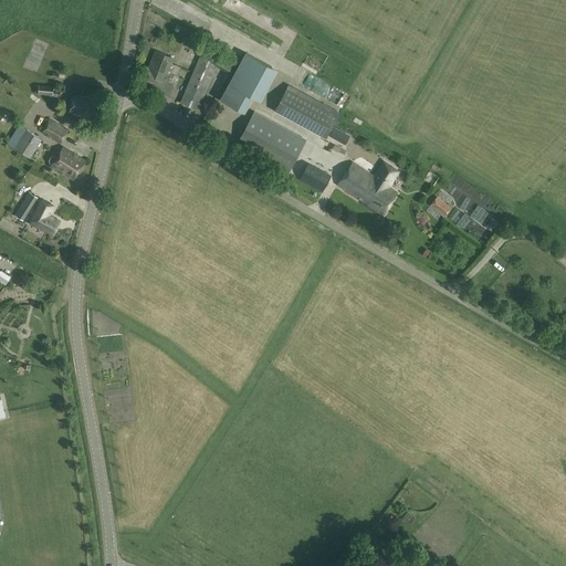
[(186,34),(184,40),(186,46),(191,49),(192,45),(196,39),(186,34)]
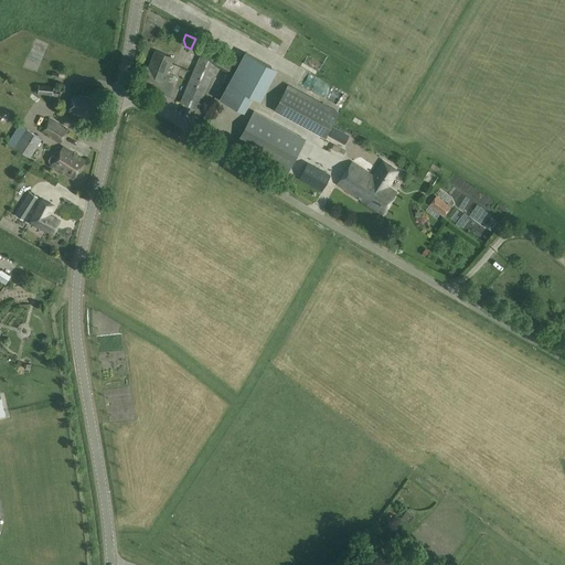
[(202,50),(196,64),(214,72),(216,65),(228,73),(235,61),(205,43),(202,50)]
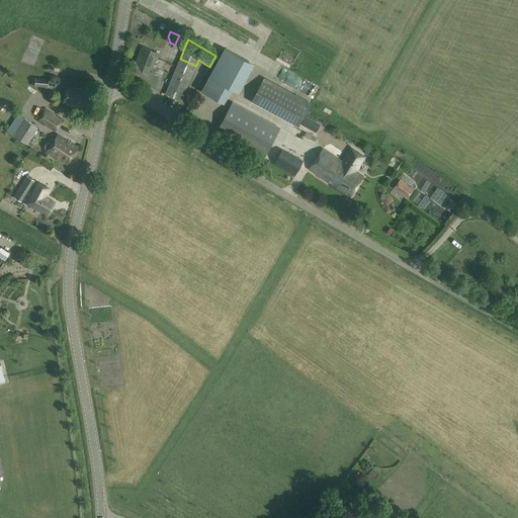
[(149,87),(156,70),(153,69),(159,54),(143,47),(137,62),(134,61),(126,78),(149,87)]
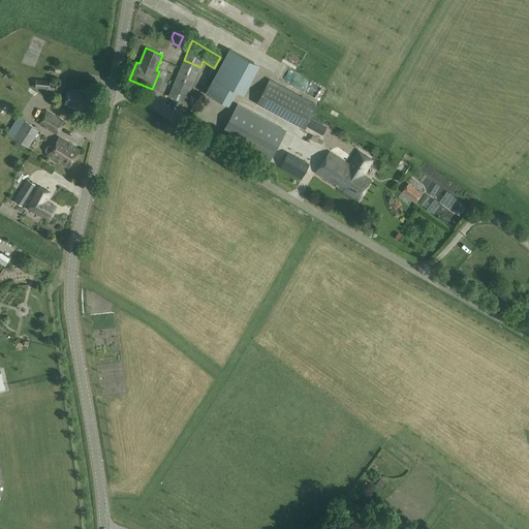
[(214,79),(239,92),(254,62),(230,50),(214,79)]
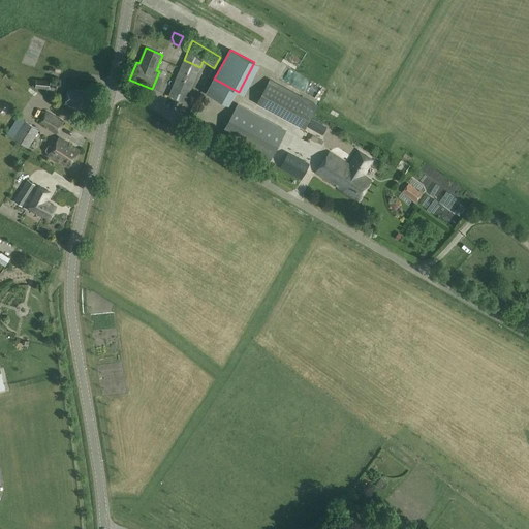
[(162,60),(158,70),(173,75),(177,66),(162,60)]
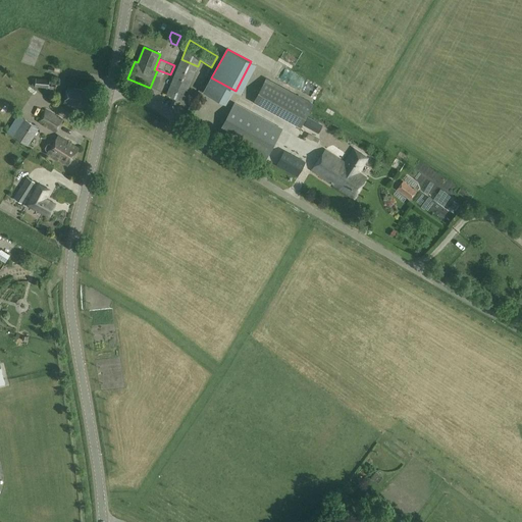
[(178,67),(166,95),(176,99),(184,102),(195,73),(178,67)]
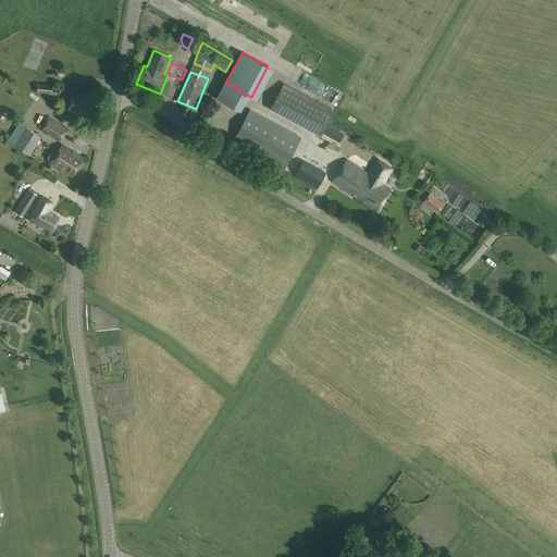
[(38,94),(52,95),(53,86),(36,84),(35,93),(38,93),(38,94)]
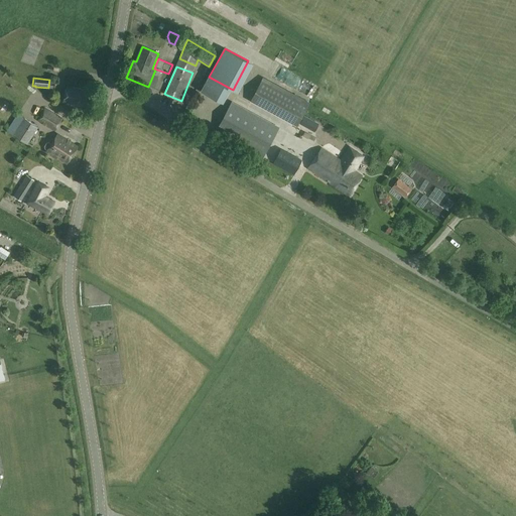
[(309,103),(263,78),(253,98),(298,123),(309,103)]
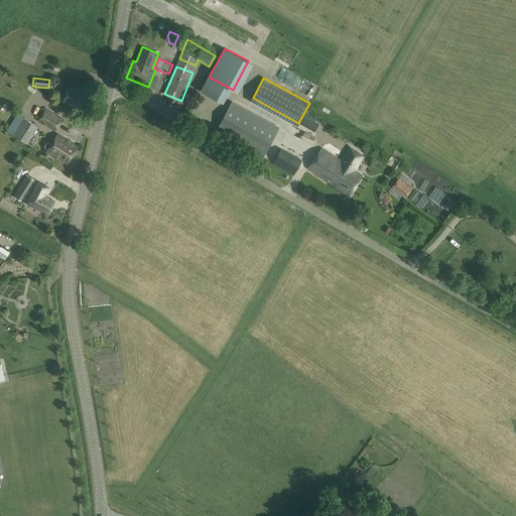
[(87,108),(91,92),(67,87),(63,103),(87,108)]
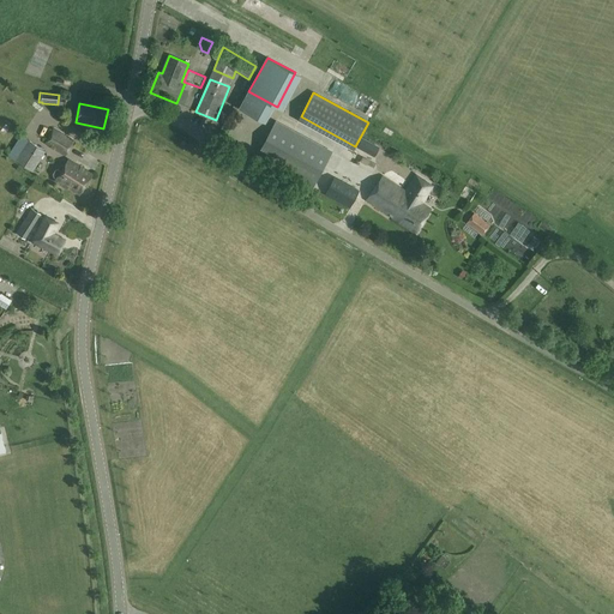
[(314,188),(333,154),(277,124),(258,158),(314,188)]
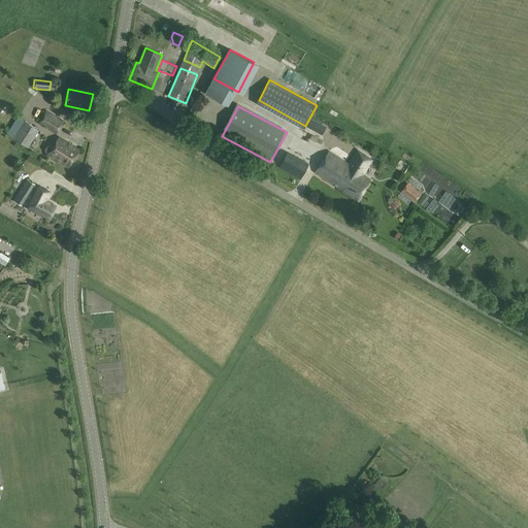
[(57,133),(64,122),(46,111),(39,123),(57,133)]
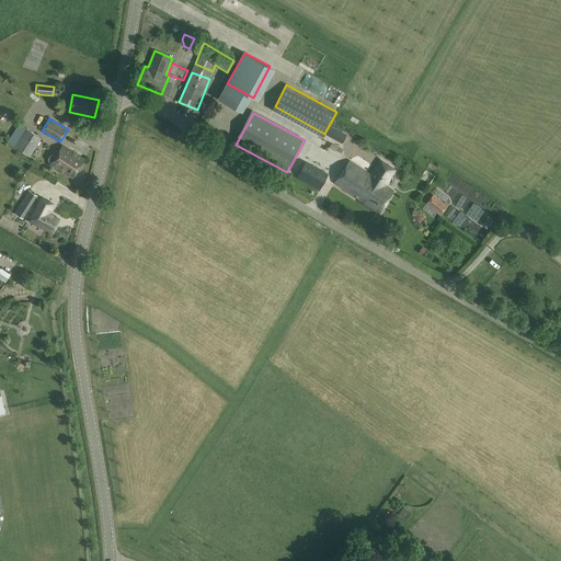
[(15,148),(26,129),(19,125),(8,142),(15,148)]
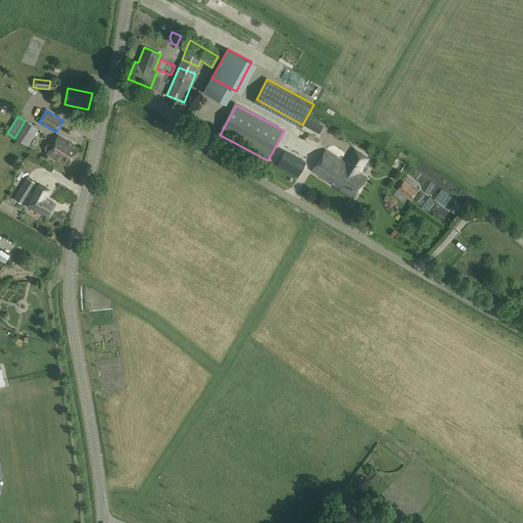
[(323,126),(308,117),(304,126),(319,133),(323,126)]
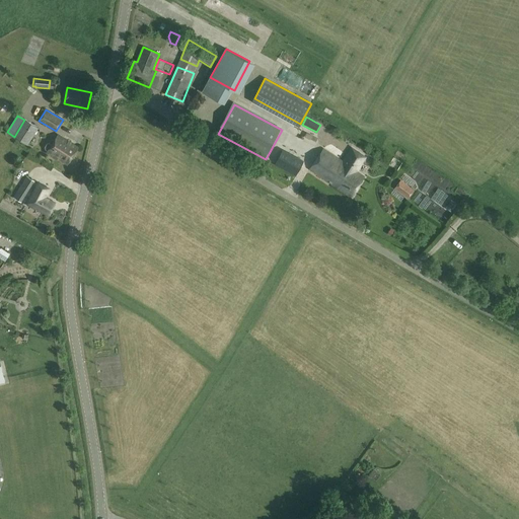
[(39,128),(24,120),(14,137),(27,145),(39,128)]
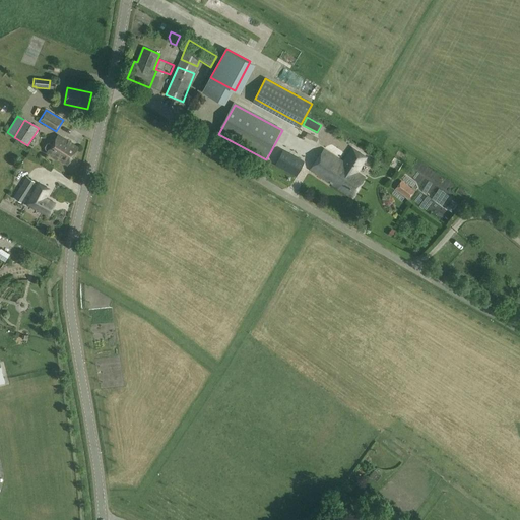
[(301,132),(291,130),(289,137),(299,139),(301,132)]
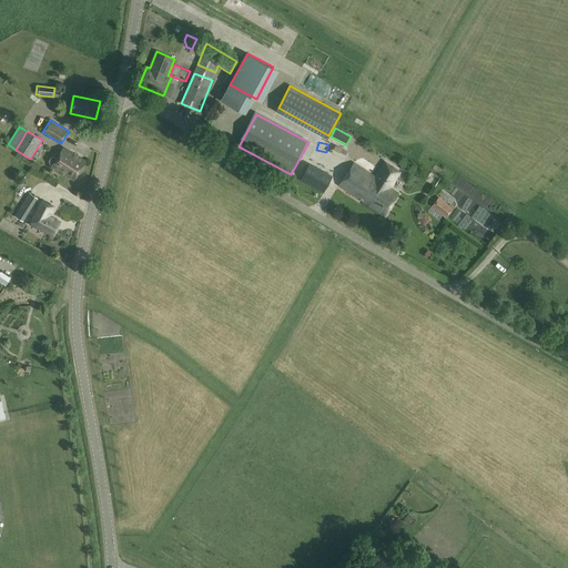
[(63,149),(57,159),(53,158),(51,158),(49,162),(50,164),(52,165),(51,168),(62,175),(63,174),(73,181),(85,162),(63,149)]
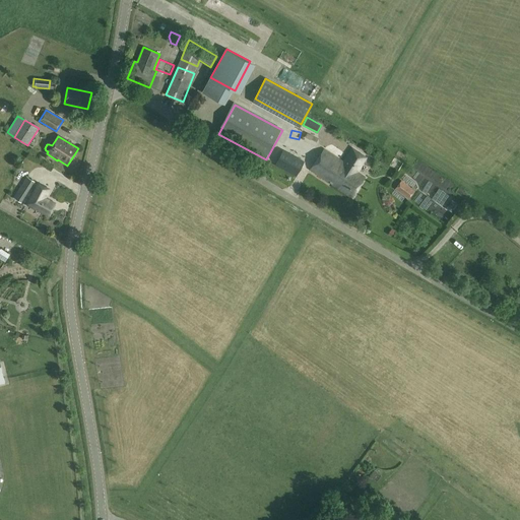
[(358,173),(367,157),(353,149),(344,164),(324,150),(312,170),(352,197),(366,177),(358,173)]
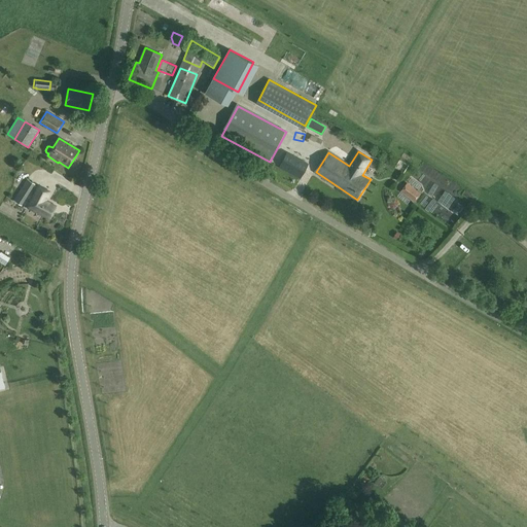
[(302,179),(309,165),(288,153),(281,168),(302,179)]
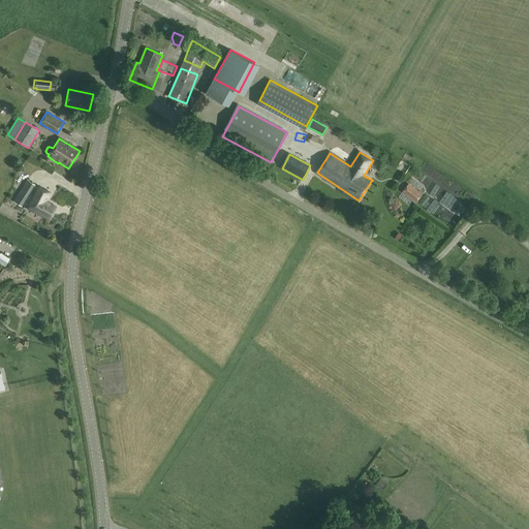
[(14,201),(22,206),(35,185),(28,181),(14,201)]
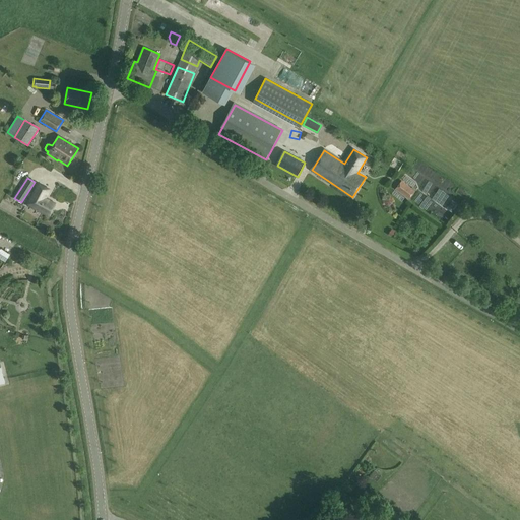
[(406,198),(412,190),(403,182),(396,190),(406,198)]
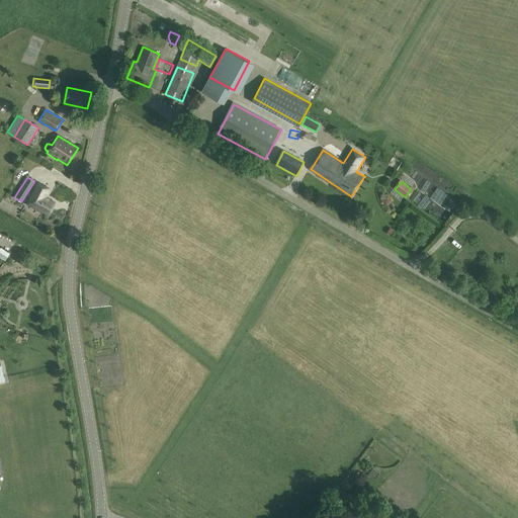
[(38,183),(32,196),(28,204),(50,216),(56,203),(44,197),(45,194),(46,195),(50,189),(38,183)]
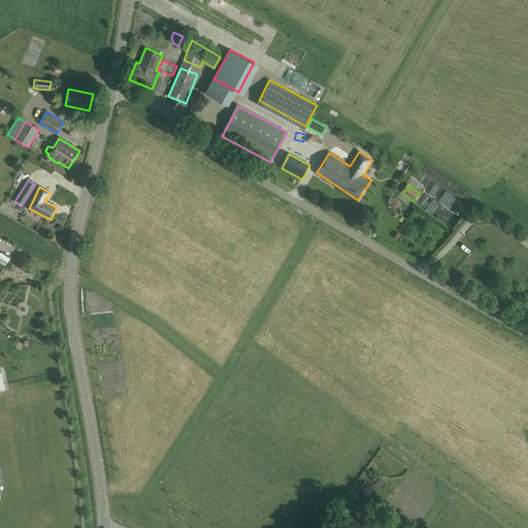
[(424,207),(430,211),(436,201),(431,198),(424,207)]
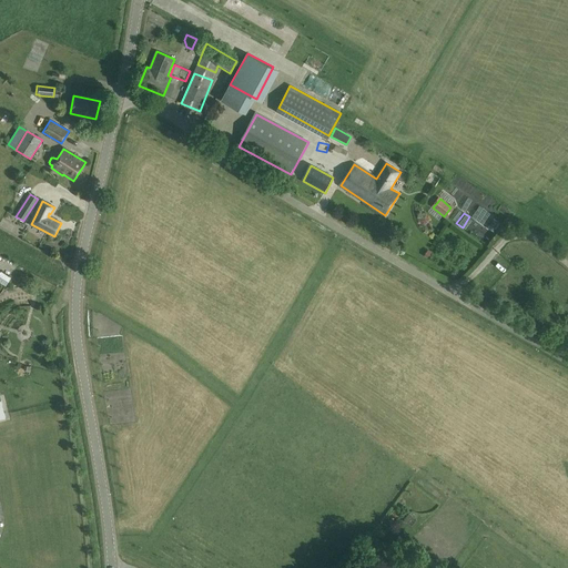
[(444,269),(448,260),(434,254),(430,263),(444,269)]
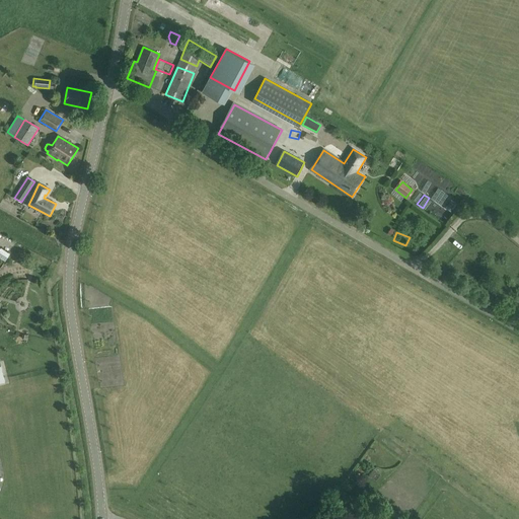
[(1,247),(0,248),(0,257),(5,262),(10,253),(1,247)]
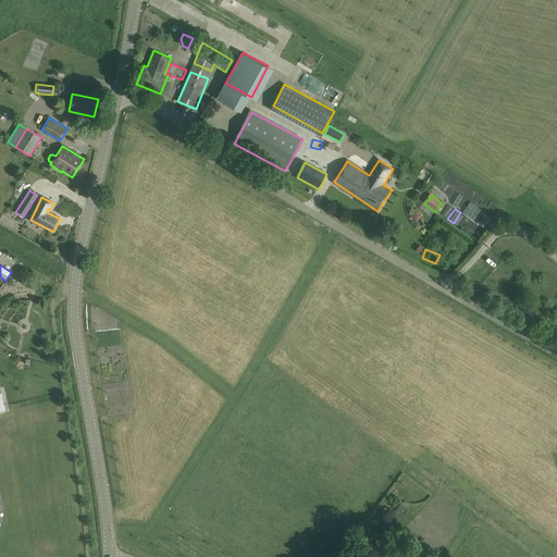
[(113,386),(113,378),(103,378),(103,386),(113,386)]
